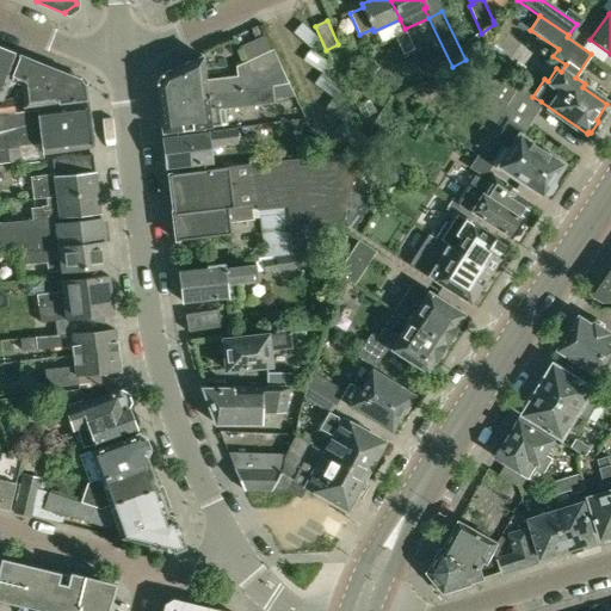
[(402,55),(414,50),(407,32),(395,38),(402,55)]
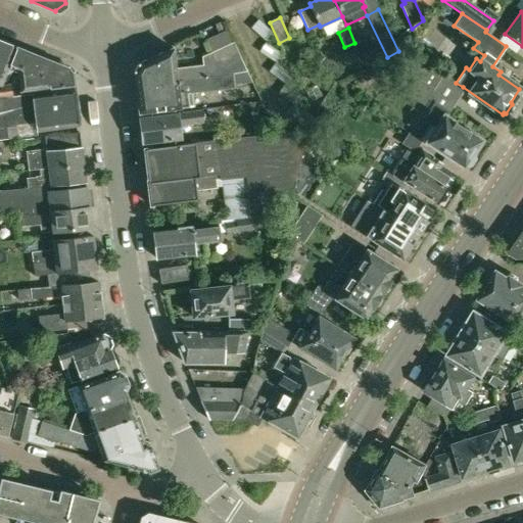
[(0,88),(1,86),(8,67),(15,47),(0,41),(0,88)]
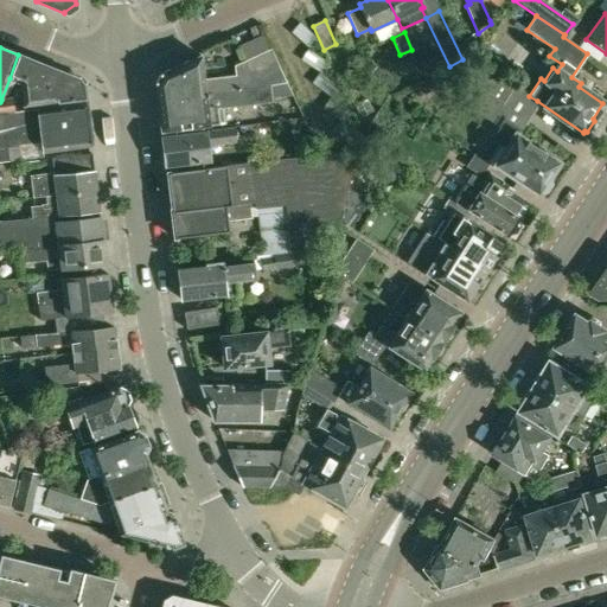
[(158,102),(251,91),(270,88),(287,84),(273,51),(235,69),(236,77),(205,81),(200,56),(161,74),(160,74),(154,84),(155,84),(158,102)]
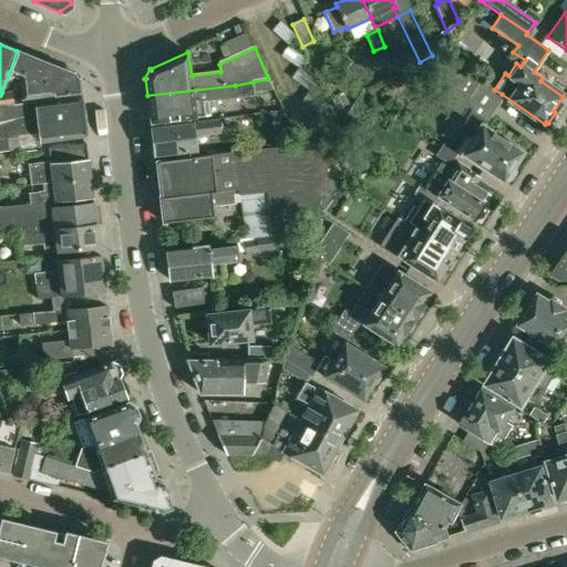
[(17,51),(9,73),(21,78),(23,99),(52,95),(79,92),(78,80),(73,74),(17,51)]
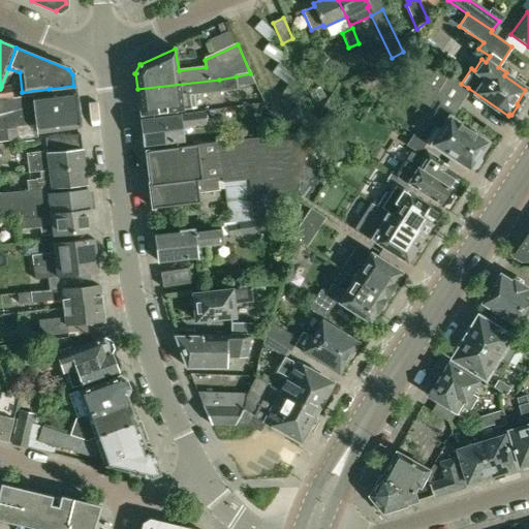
[(418,80),(411,75),(402,89),(434,110),(428,121),(434,126),(425,141),(435,147),(436,146),(469,168),(470,167),(475,166),(479,160),(478,155),(479,153),(478,153),(486,142),(449,118),(468,88),(461,84),(448,75),(446,78),(428,66),(418,80)]
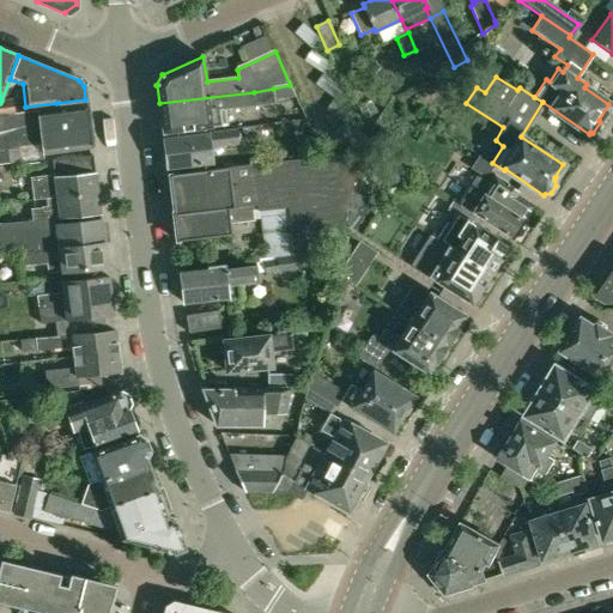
[(290,85),(273,89),(274,99),(287,97),(296,97),(290,85)]
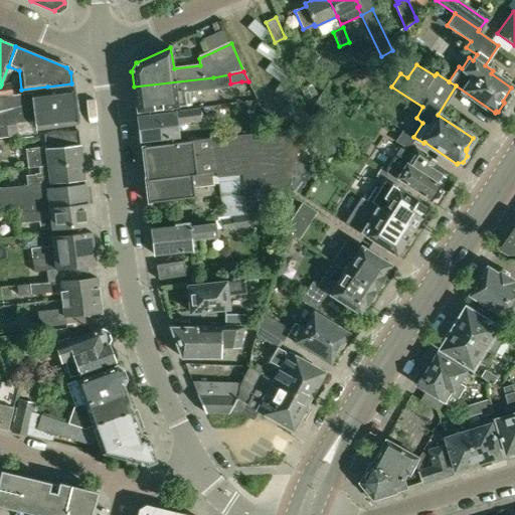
[(230,83),(229,74),(213,77),(134,87),(137,112),(191,107),(189,94),(231,88),(230,83)]
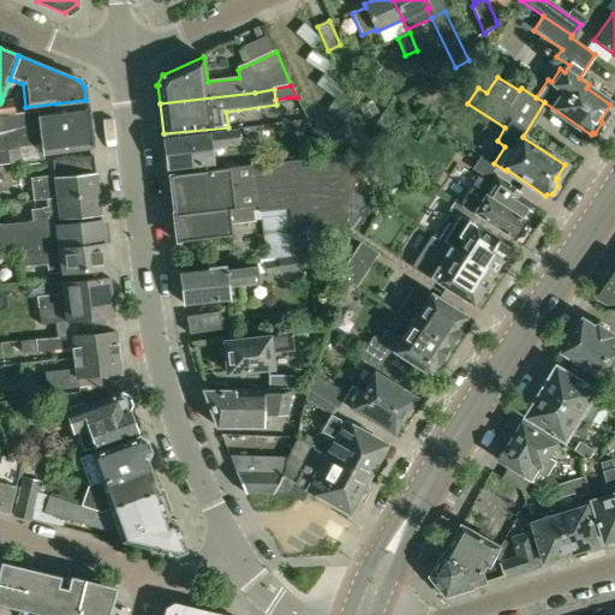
[(1,101),(0,103),(0,114),(15,113),(12,99),(1,101)]
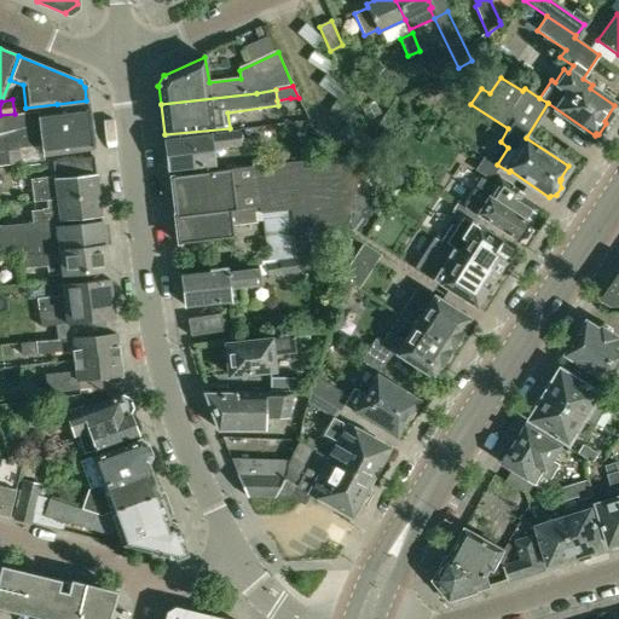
[(15,114),(0,115),(0,166),(10,166),(22,163),(19,149),(44,146),(45,156),(93,150),(86,100),(57,104),(57,109),(40,111),(15,114)]
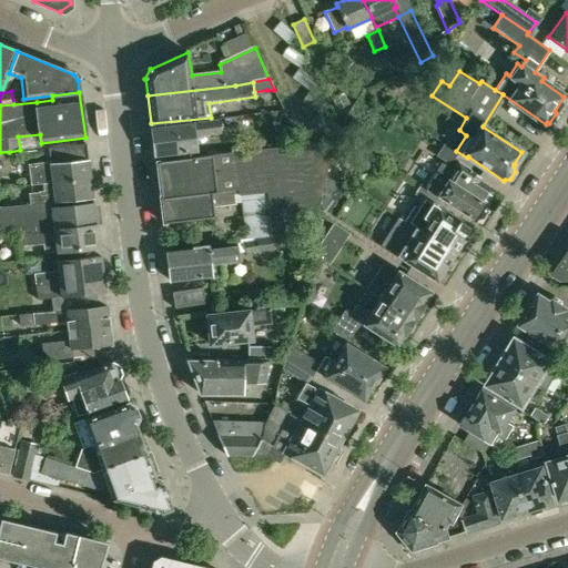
[(193,123),(151,129),(154,156),(163,155),(196,152),(194,138),(221,134),(220,121),(193,124),(193,123)]
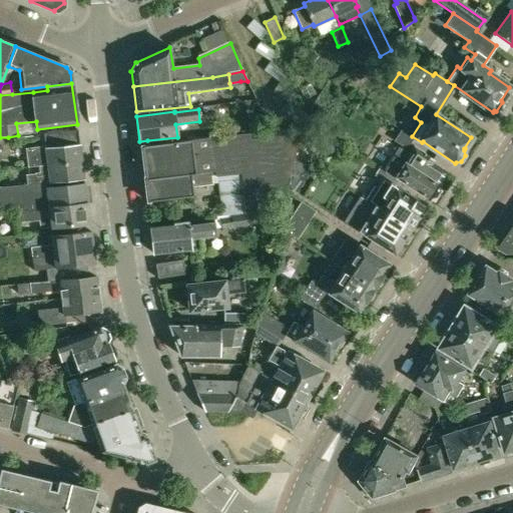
[(300,137),(313,145),(322,132),(309,124),(300,137)]
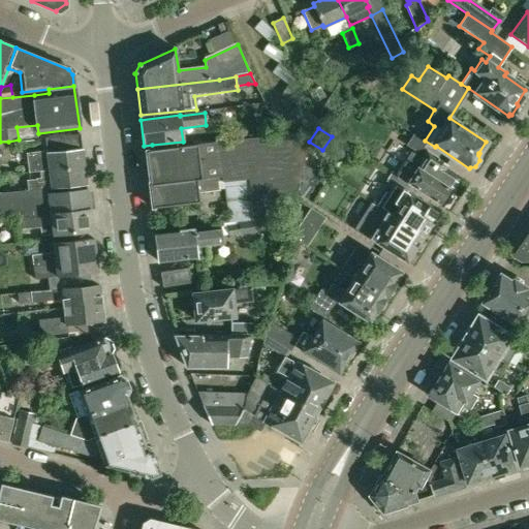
[(222,183),(218,183),(219,189),(223,189),(228,221),(255,218),(289,214),(296,186),(301,160),(307,133),(279,136),(218,144),(222,178),(222,183)]
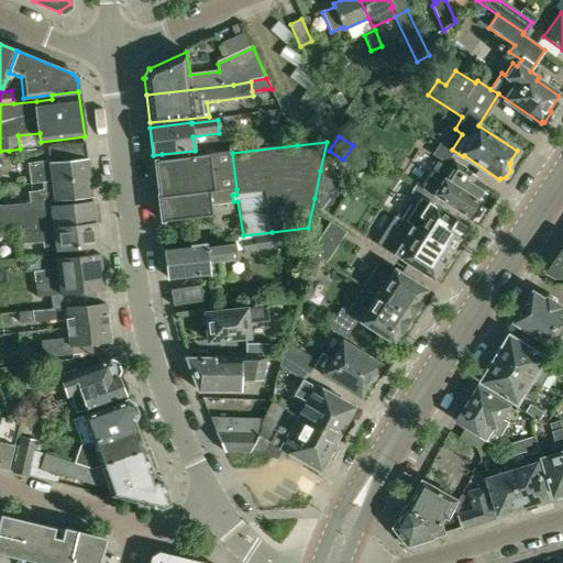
[(42,183),(89,178),(85,143),(47,147),(50,161),(28,164),(31,184),(42,183)]
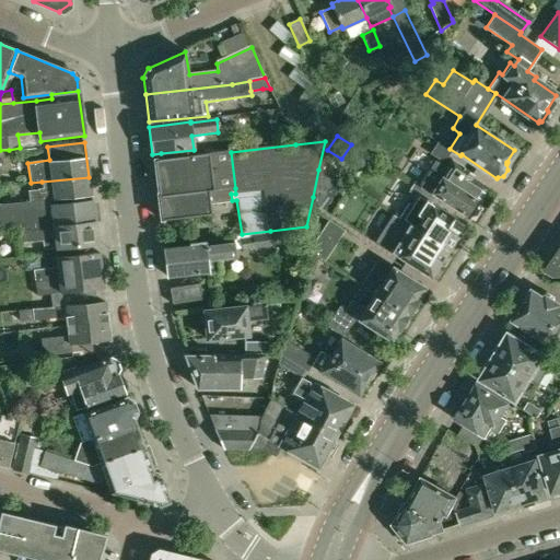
[(438,142),(430,153),(444,162),(451,151),(438,142)]
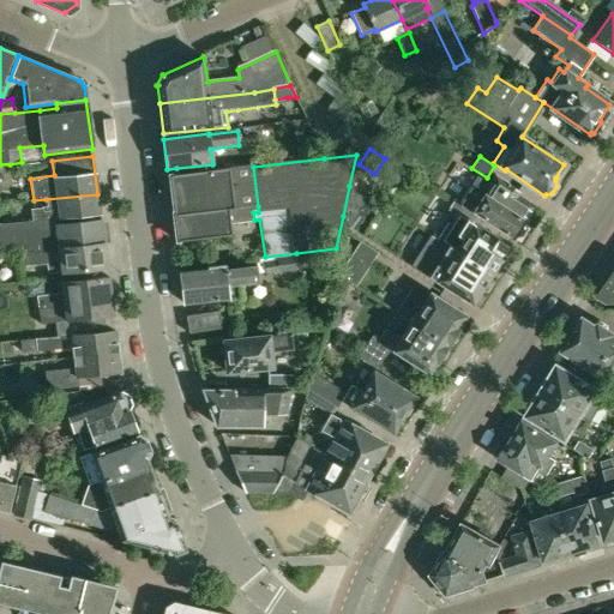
[(173,212),(173,216),(258,206),(253,167),(179,174),(169,175),(174,212),(173,212)]
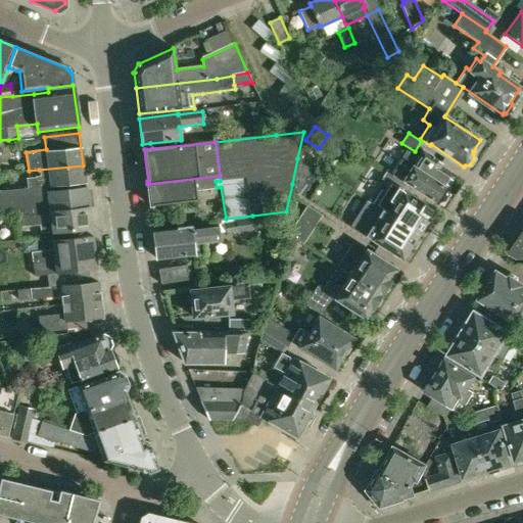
[(422,150),(418,157),(407,150),(392,174),(387,171),(382,177),(405,191),(409,185),(438,203),(439,202),(444,202),(448,196),(446,191),(447,189),(446,188),(455,176),(439,165),(441,162),(422,150)]
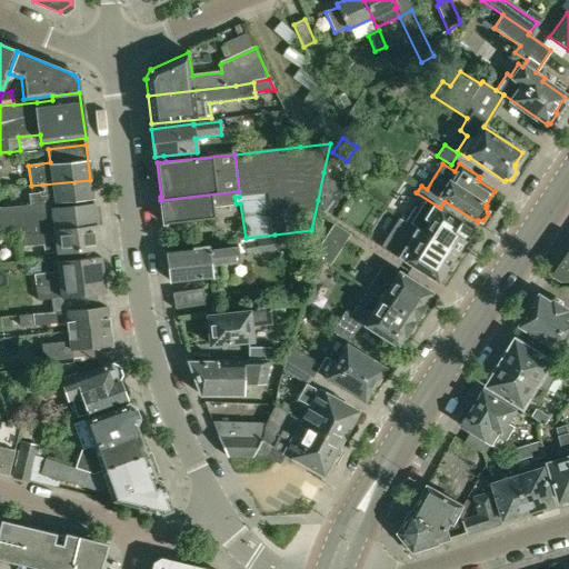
[(90,180),(42,185),(43,192),(39,192),(39,193),(29,195),(30,206),(51,203),(93,199),(93,198),(93,197),(92,197),(91,192),(92,192),(92,191),(91,191),(90,182),(91,181),(91,180),(90,180)]
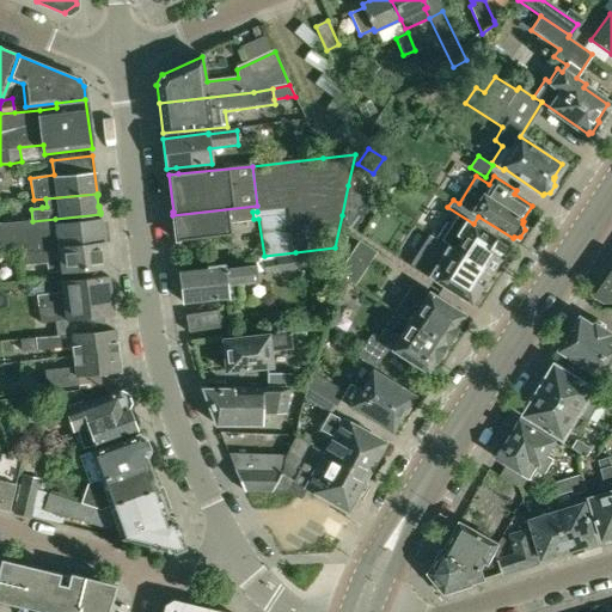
[(365,195),(347,225),(361,233),(379,203),(365,195)]
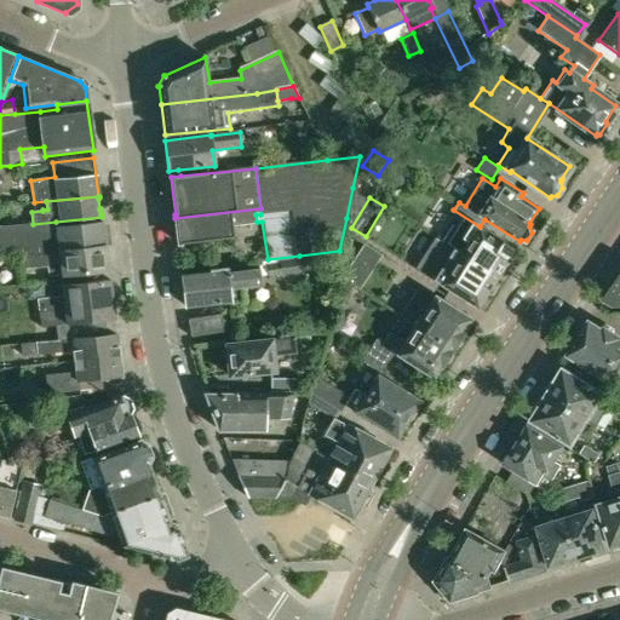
[(260,214),(260,208),(174,218),(178,244),(193,241),(233,237),(233,228),(257,225),(257,222),(256,214),(260,214)]
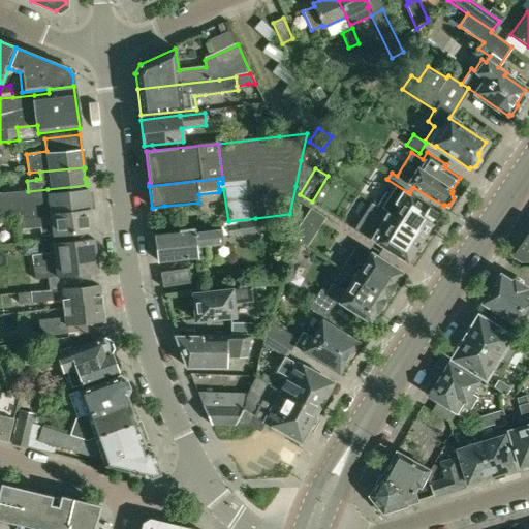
[(376,209),(422,238),(431,223),(432,224),(439,213),(404,191),(394,185),(387,194),(386,193),(376,209)]
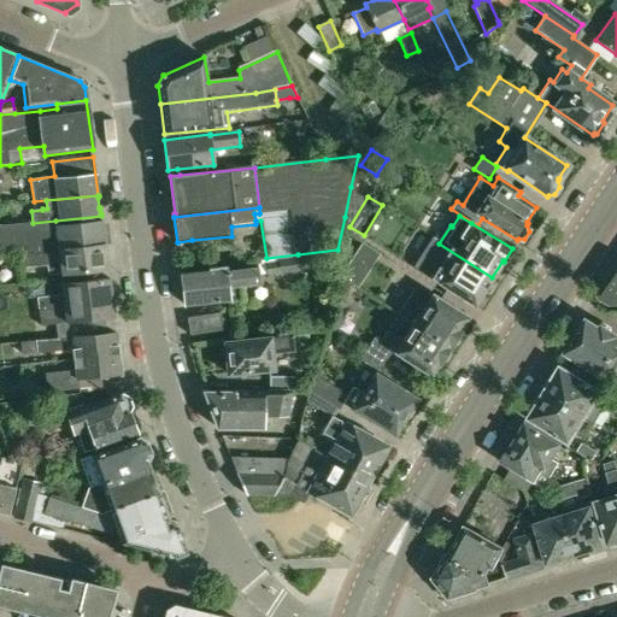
[(0,254),(18,254),(35,252),(34,253),(105,245),(101,222),(57,227),(56,221),(33,223),(0,225),(0,254)]
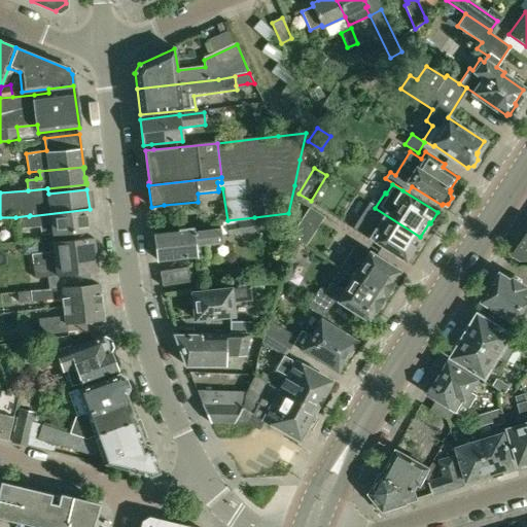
[(367,203),(353,226),(362,233),(371,238),(370,239),(405,260),(411,251),(418,250),(422,243),(420,237),(375,208),(367,203)]
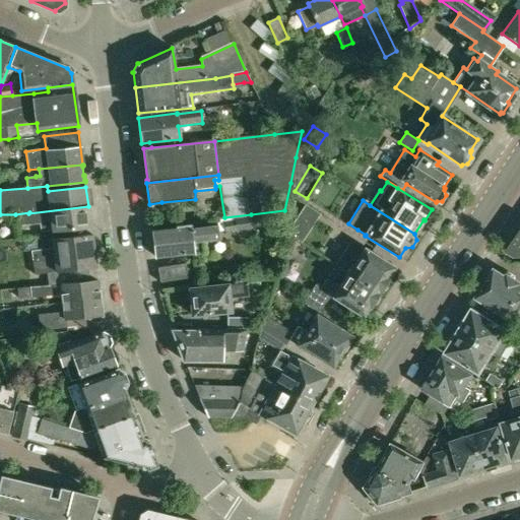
[(301,211),(316,221),(320,214),(305,204),(301,211)]
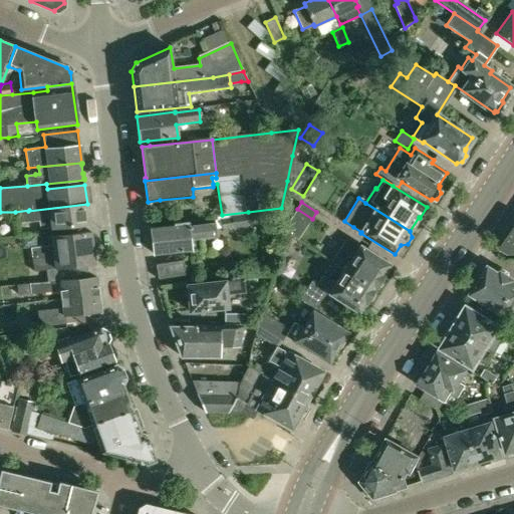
[(51,229),(89,224),(87,204),(28,211),(29,210),(15,212),(16,224),(39,221),(40,229),(51,228),(51,229)]
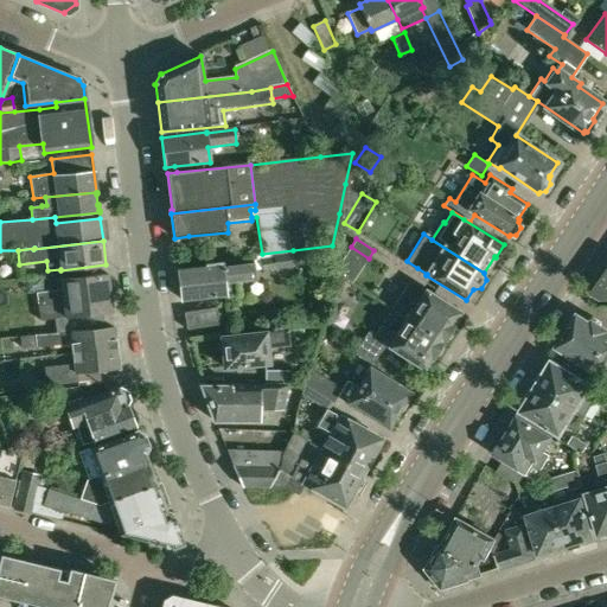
[(291,253),(275,255),(278,270),(295,268),(293,254),(293,253),(291,253)]
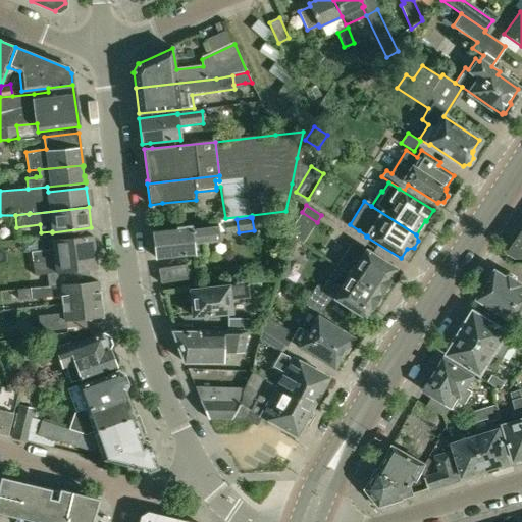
[(225,220),(224,221),(225,230),(225,233),(239,232),(237,219),(225,220)]
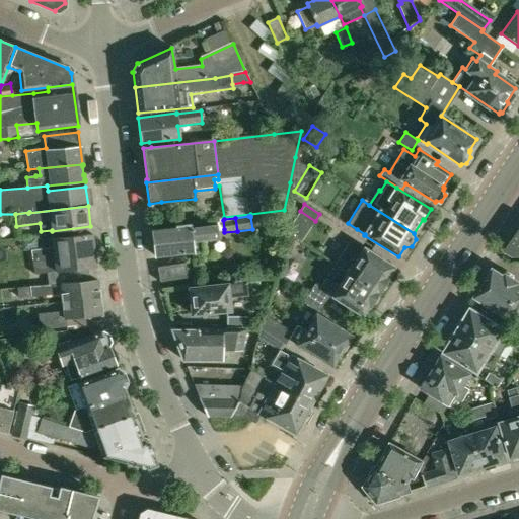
[(152,231),(155,256),(204,252),(203,241),(218,239),(217,226),(190,229),(190,226),(175,227),(175,229),(152,231)]
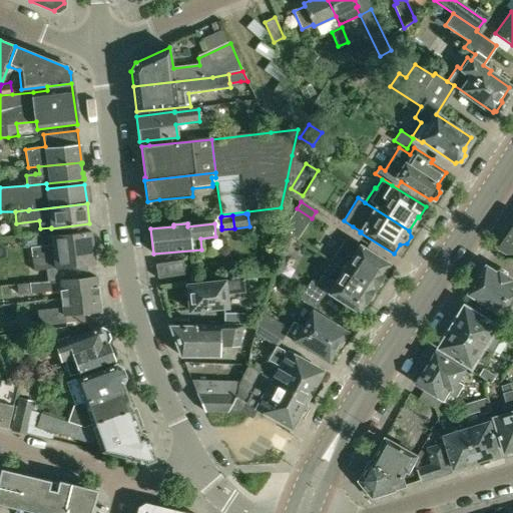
[(512,230),(500,249),(509,254),(512,253),(512,230)]
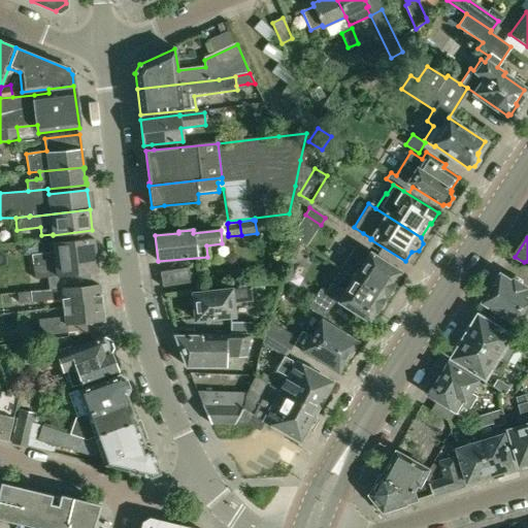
[(97,272),(93,238),(53,242),(54,252),(32,255),(33,266),(35,278),(47,277),(50,290),(91,286),(90,273),(97,272)]
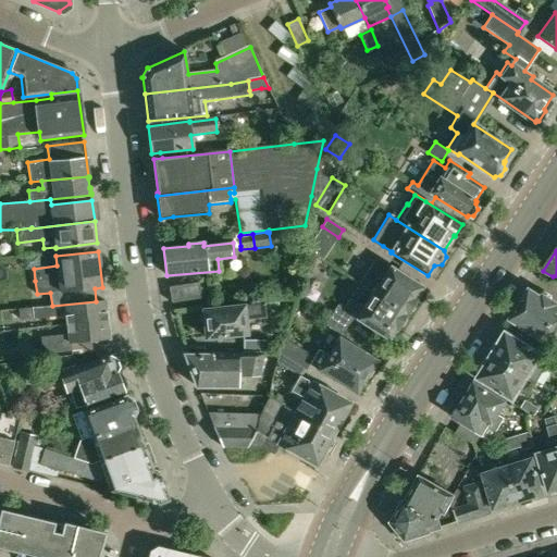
[(358,284),(372,293),(405,313),(407,310),(410,311),(415,304),(415,300),(416,297),(415,297),(421,286),(386,263),(385,264),(376,258),(369,269),(358,284)]
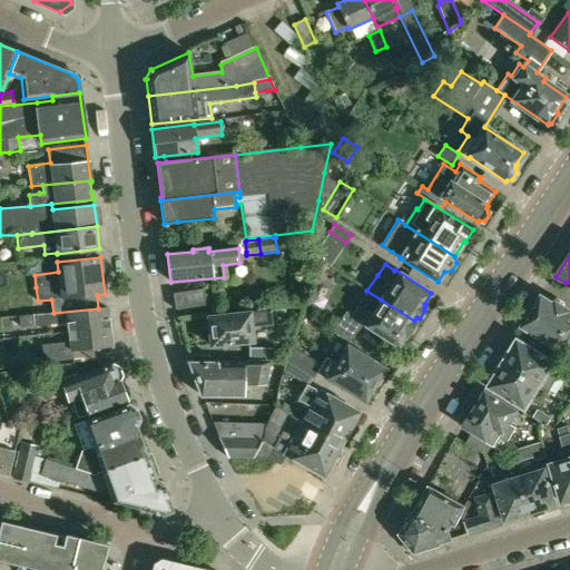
[(204,290),(173,294),(175,310),(206,305),(204,290)]
